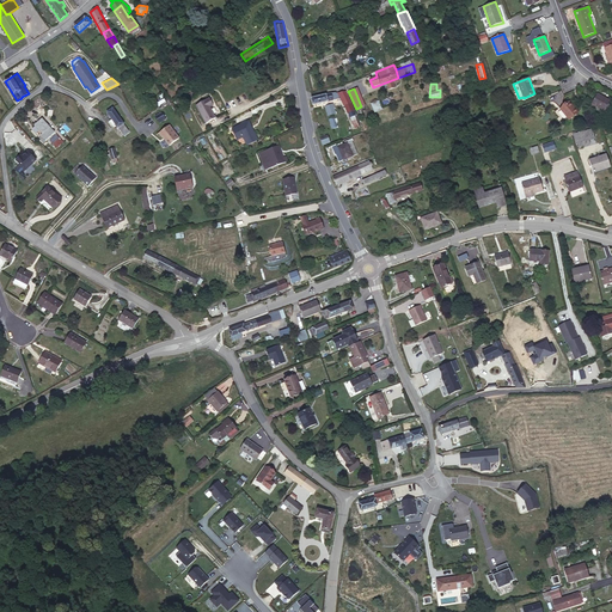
[(336,92),(311,98),(312,105),(341,99),(344,106),(346,105),(350,117),(356,115),(354,111),(352,103),(346,91),(336,93),(336,92)]
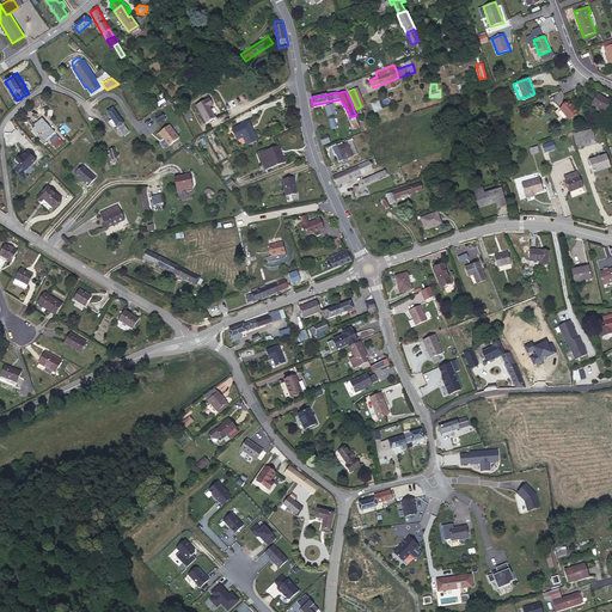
[(409,96),(411,105),(423,102),(420,92),(409,96)]
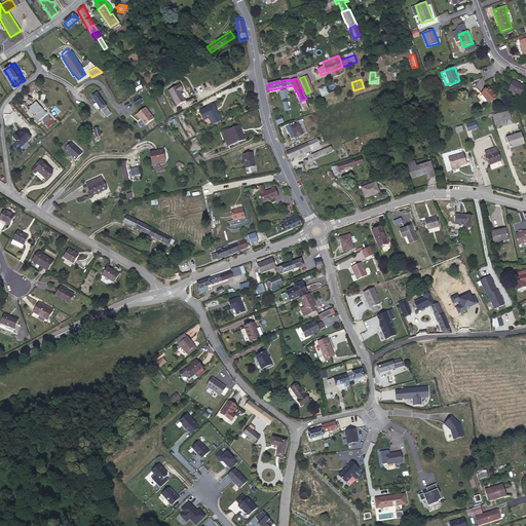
[(521,96),(525,86),(514,80),(509,89),(521,96)]
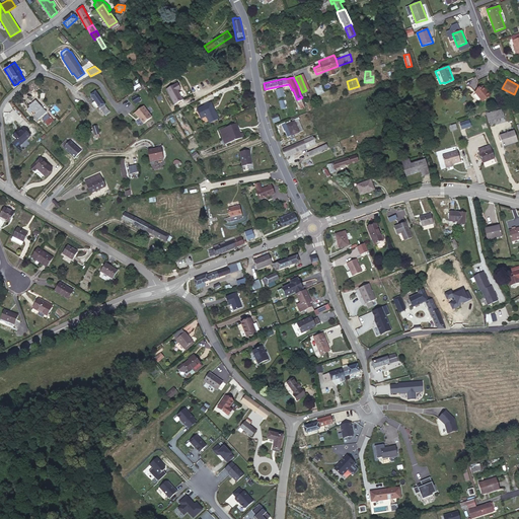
[(174,85),(174,84),(166,89),(174,104),(182,100),(177,90),(180,88),(178,83),(174,85)]
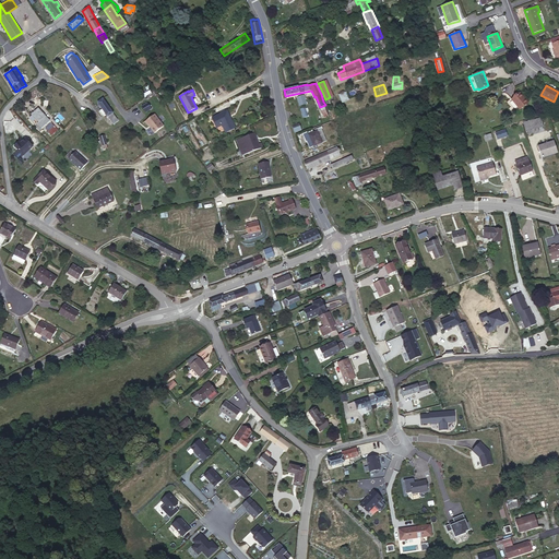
[(118,120),(97,91),(92,95),(102,108),(99,111),(103,116),(105,114),(114,125),(118,120)]
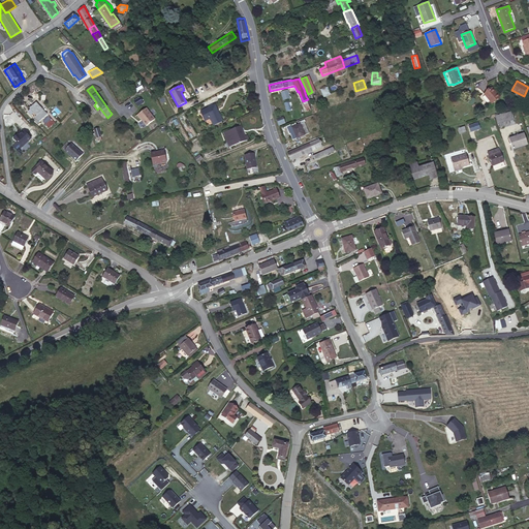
[(320,89),(323,97),(331,94),(328,86),(320,89)]
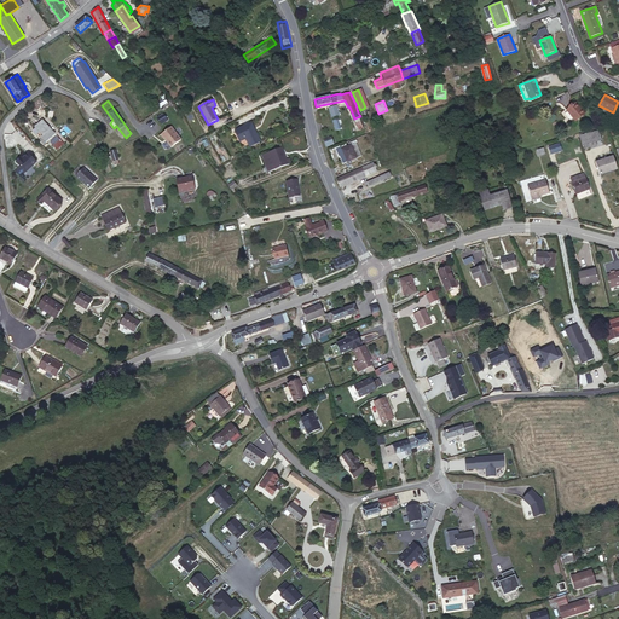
[(585,114),(576,102),(567,110),(576,121),(585,114)]
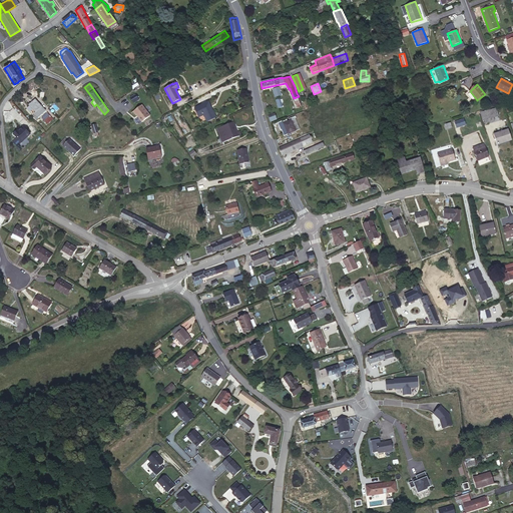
[(282,95),(279,87),(273,89),(275,96),(282,95)]
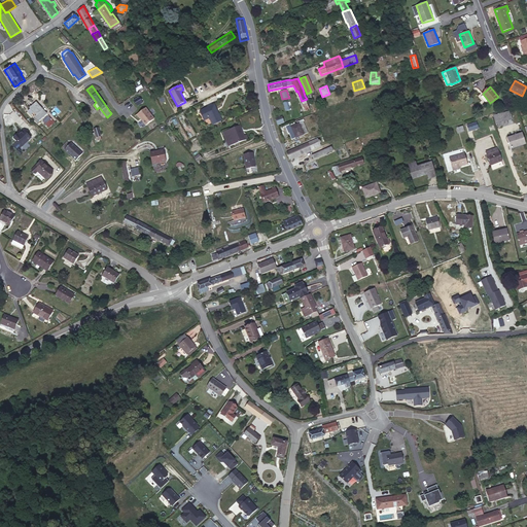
[(142,102),(139,97),(134,100),(137,105),(142,102)]
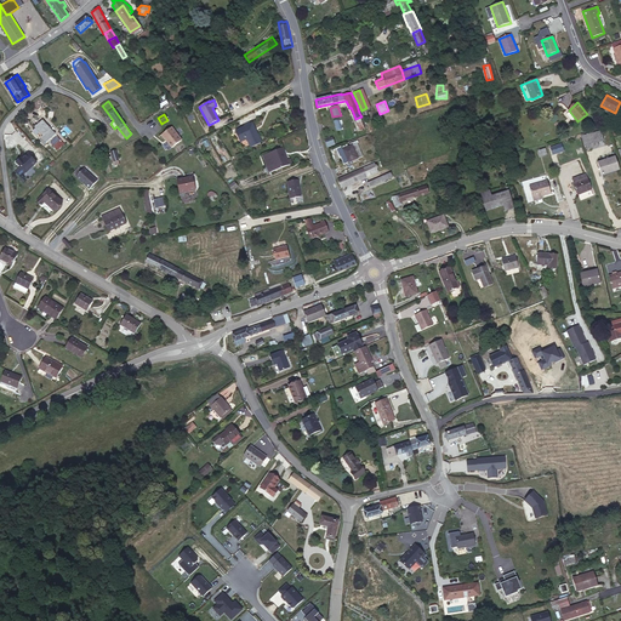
[(55,135),(43,120),(35,127),(44,136),(41,138),(46,143),(55,135)]
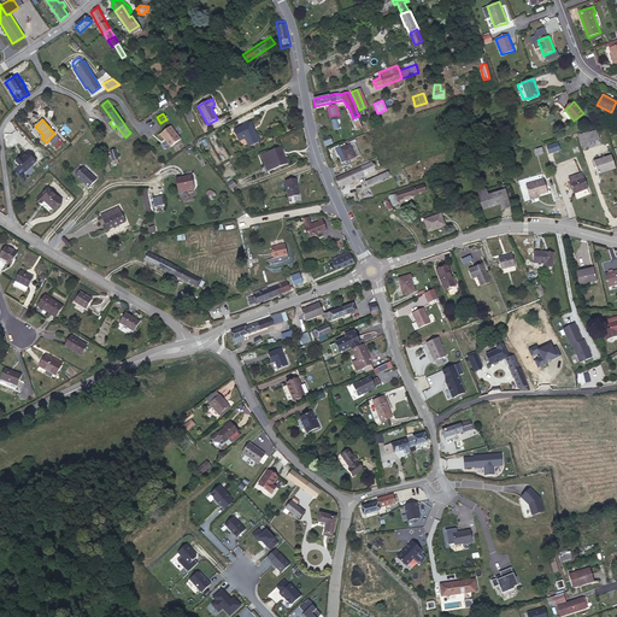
[(250,146),(259,141),(251,122),(234,130),(239,139),(245,135),(250,146)]
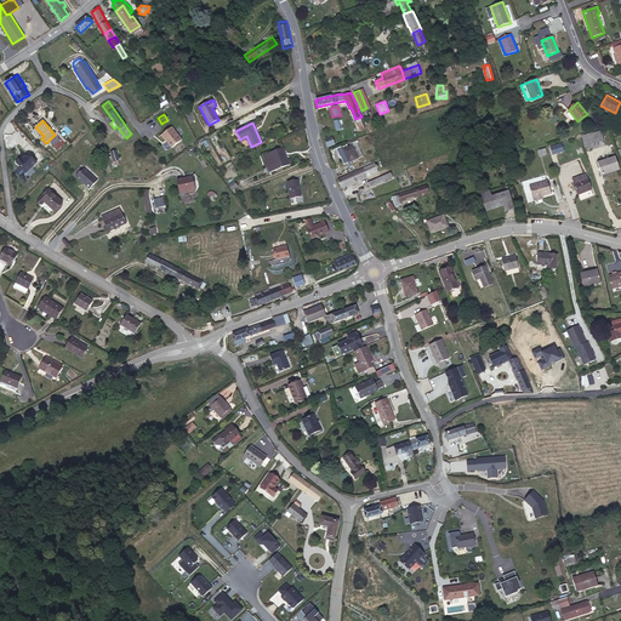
[(165,138),(172,148),(182,140),(171,127),(161,135),(164,140),(165,138)]
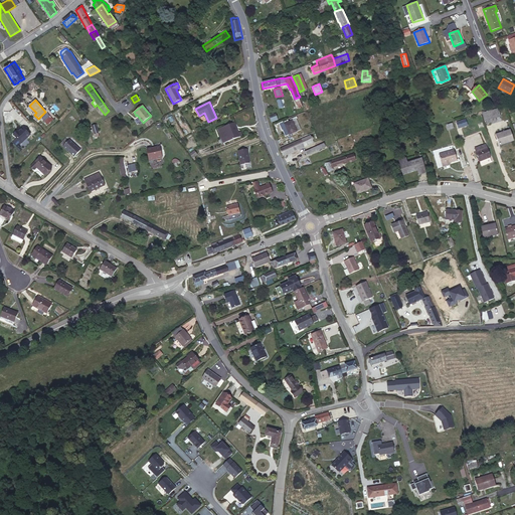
[(500,116),(498,109),(483,113),(485,120),(500,116)]
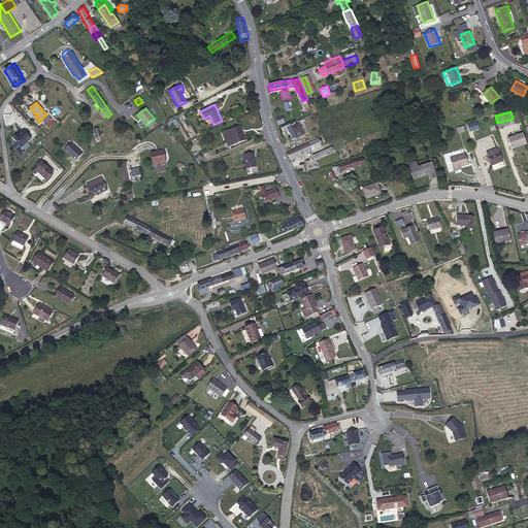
[(46,125),(52,120),(48,116),(42,122),(46,125)]
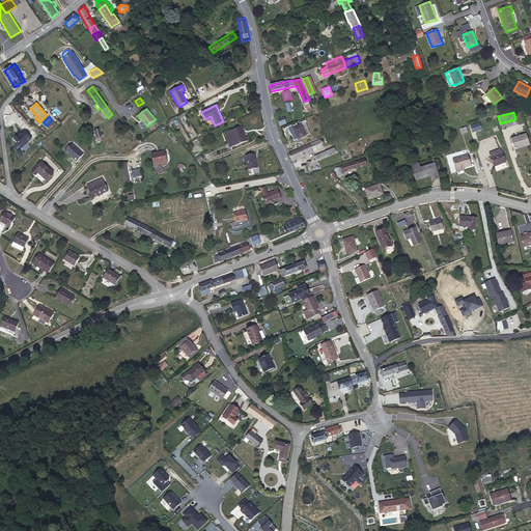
[(298,139),(305,137),(306,136),(310,134),(306,122),(307,122),(306,119),(287,128),(291,135),(291,134),(295,141),(298,139)]
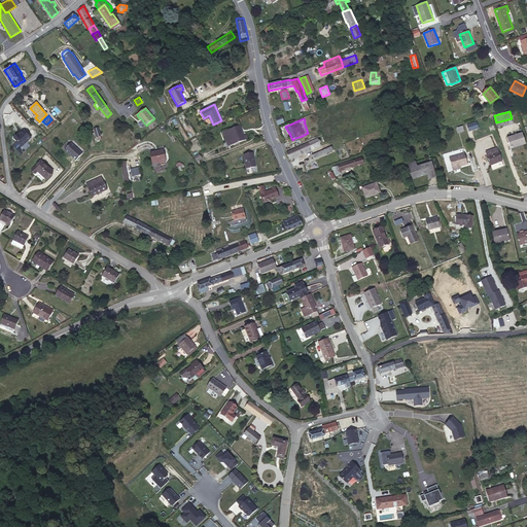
[(468,132),(477,129),(475,121),(466,124),(468,132)]
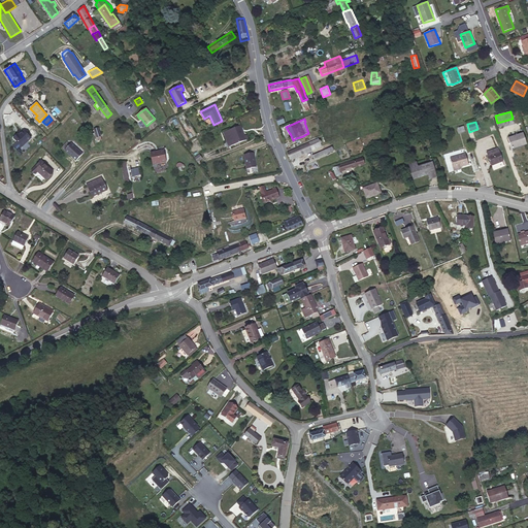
[(249,139),(246,135),(244,136),(240,126),(229,130),(232,137),(227,138),(230,145),(249,139)]
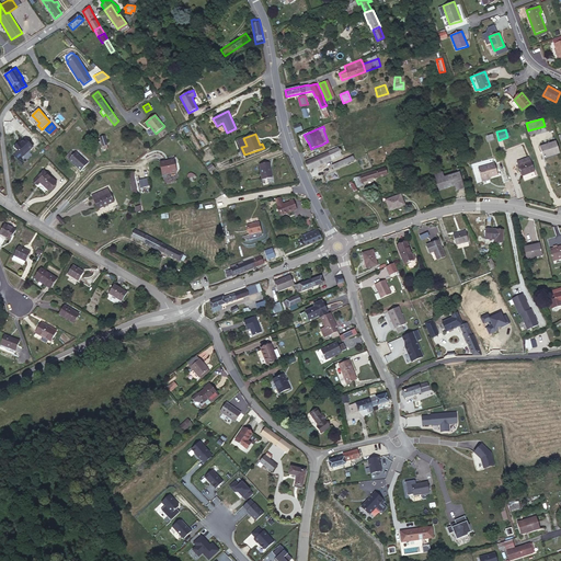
[(247,146),(243,138),(237,140),(240,148),(241,147),(247,146)]
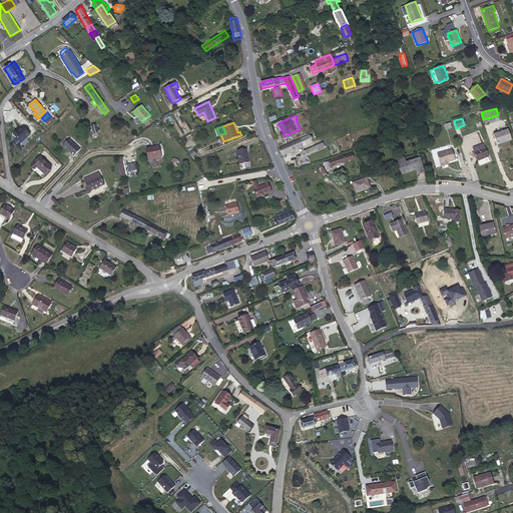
[(14,134),(22,143),(31,134),(23,127),(19,132),(17,130),(14,134)]
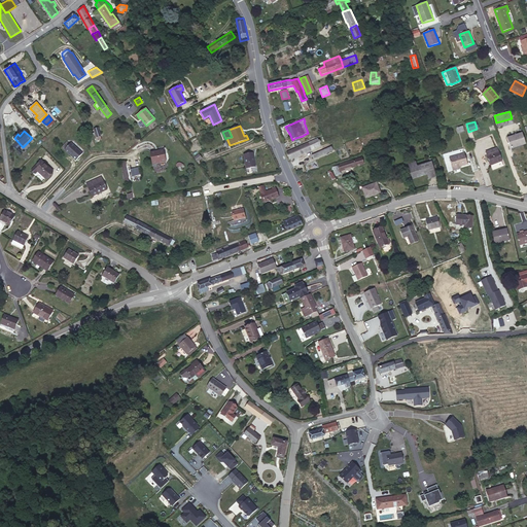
[(526,143),(522,133),(507,138),(511,148),(526,143)]
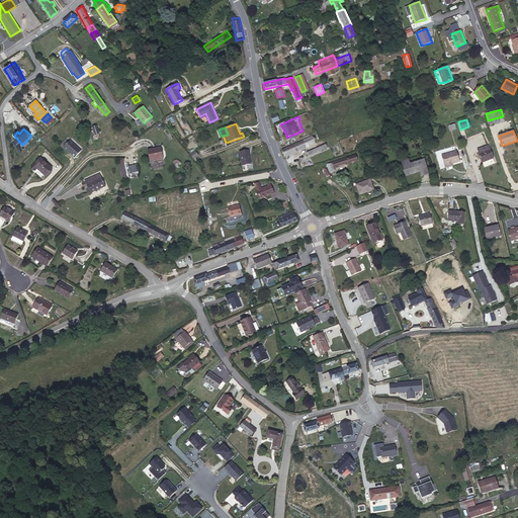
[(285,156),(315,143),(312,136),(282,150),(285,156)]
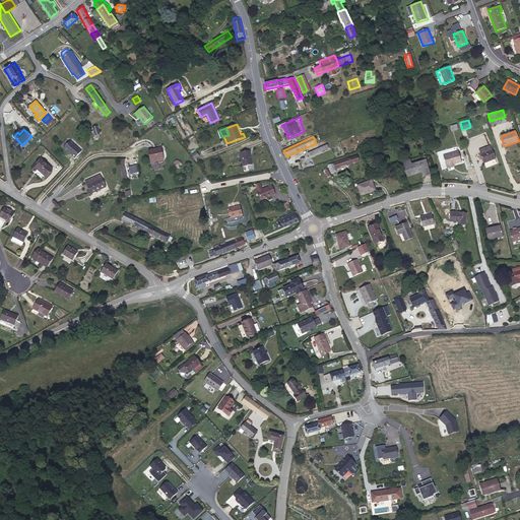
[(69,141),(63,148),(74,158),(81,151),(69,141)]
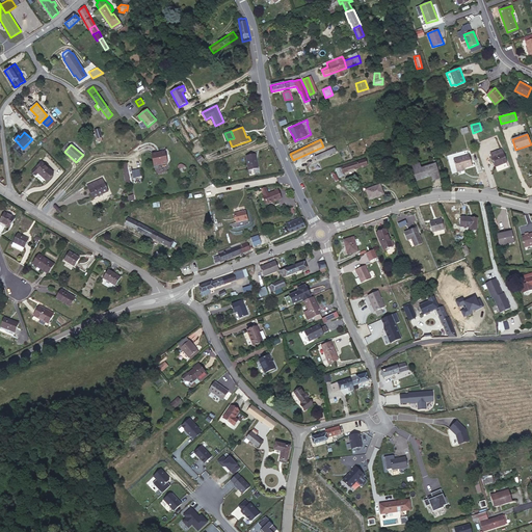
[(167,162),(165,151),(152,154),(155,165),(167,162)]
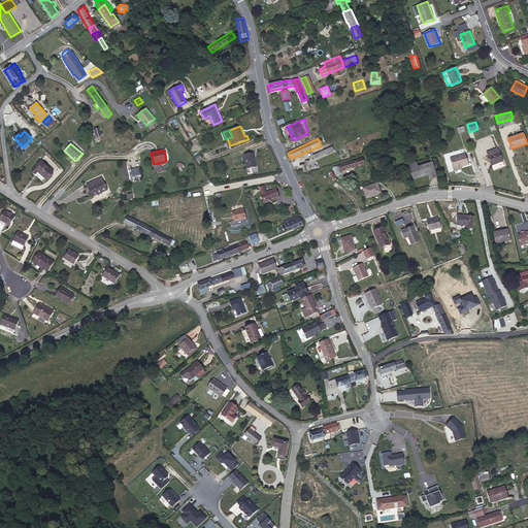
[(325,150),(312,156),(315,159),(327,154),(325,150)]
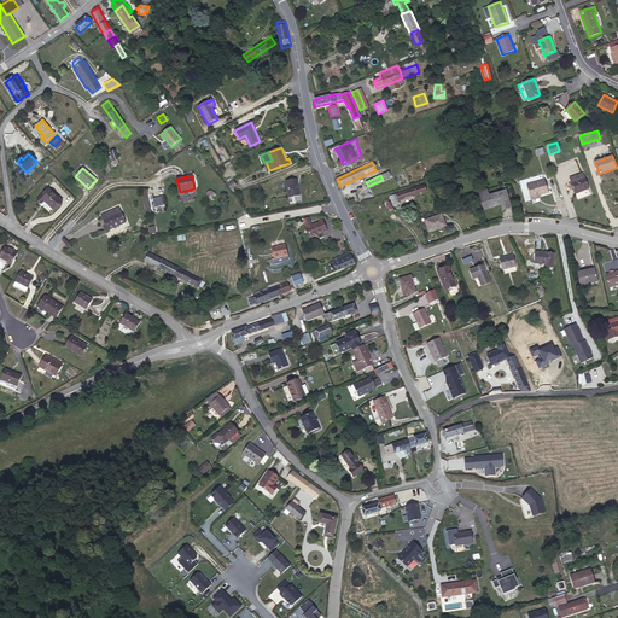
[(570,179),(576,193),(589,188),(584,179),(579,181),(577,175),(570,179)]
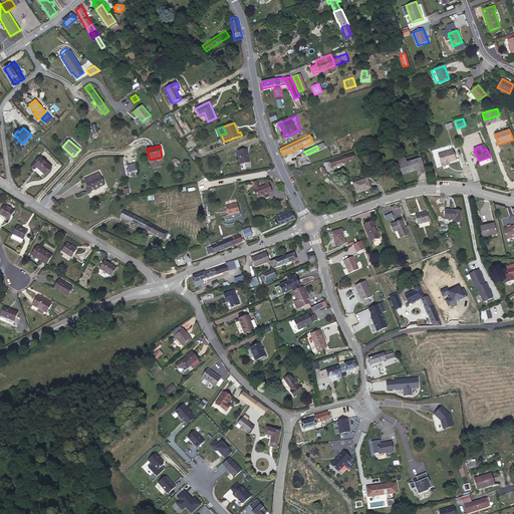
[(237,151),(240,165),(249,163),(248,156),(247,156),(246,150),(237,151)]
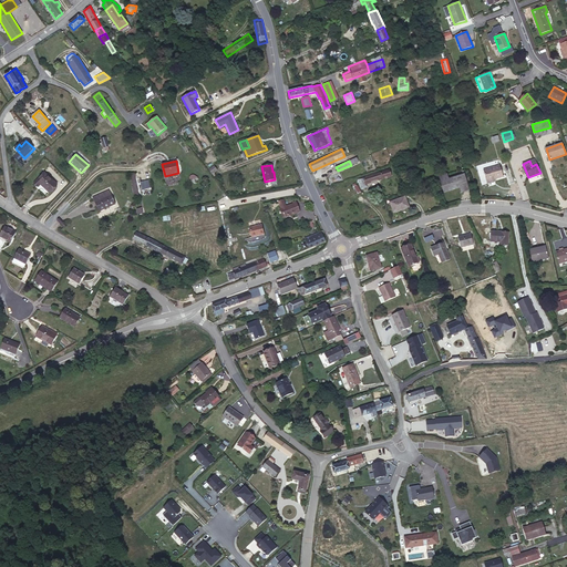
[(503,177),(500,165),(483,171),(486,181),(494,179),(503,177)]
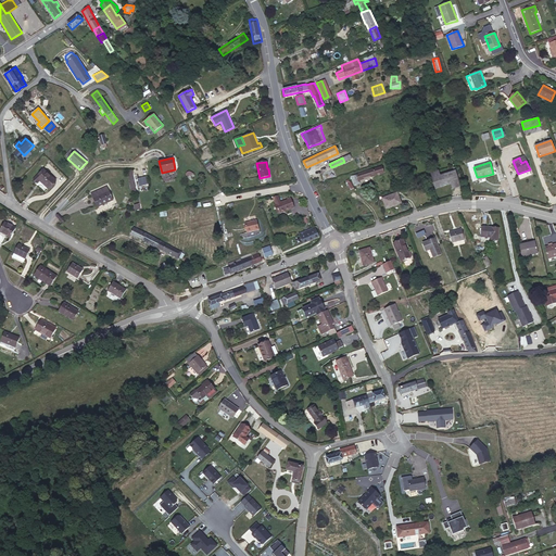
[(383,173),(382,166),(351,176),(354,186),(359,184),(358,180),(383,173)]
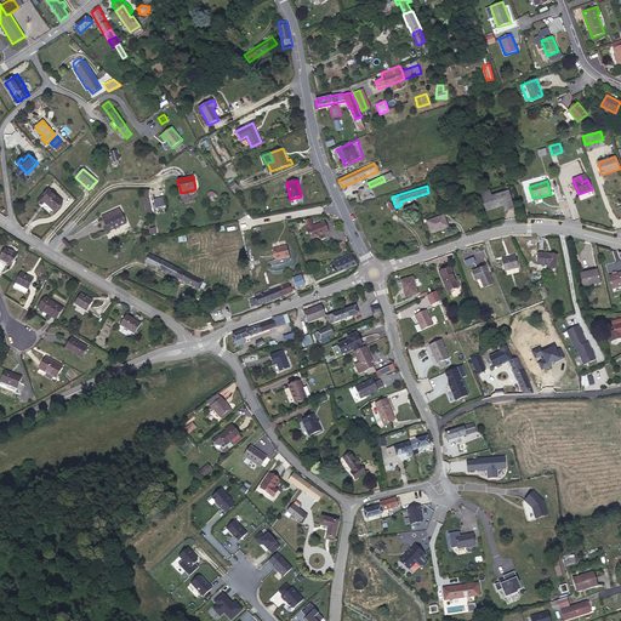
[(62,201),(49,189),(38,200),(41,205),(44,201),(45,200),(47,203),(46,204),(53,211),(62,201)]
